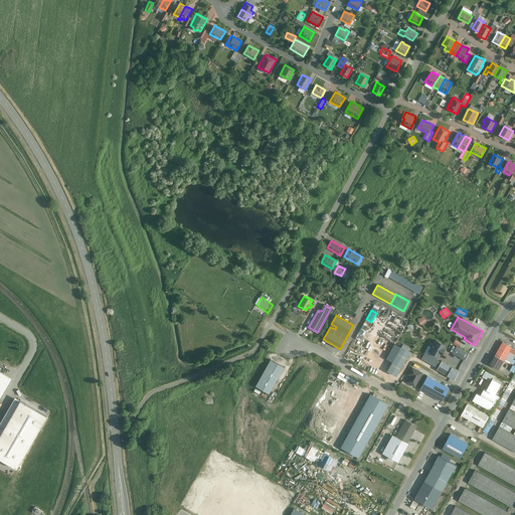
[(432,347),(430,351),(439,356),(440,353),(443,348),(445,345),(436,340),(434,343),(433,344),(431,346),(432,347)]
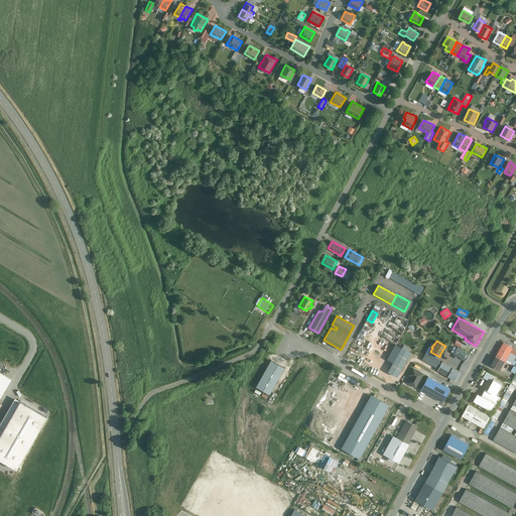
[(515,356),(515,348),(504,342),(490,364),(500,369),(505,360),(512,364),(515,356)]
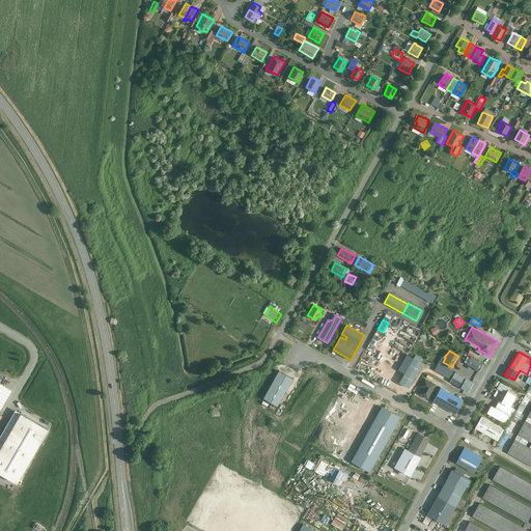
[(407,354),(398,369),(404,373),(399,383),(409,387),(422,362),(420,361),(414,357),(413,358),(407,354)]
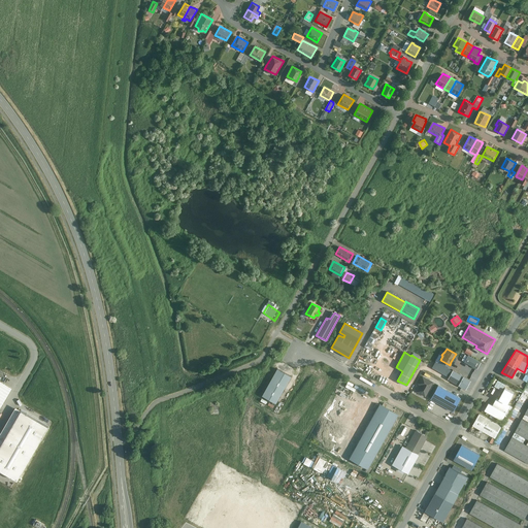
[(467,355),(464,361),(475,367),(475,368),(476,368),(481,362),(467,355)]
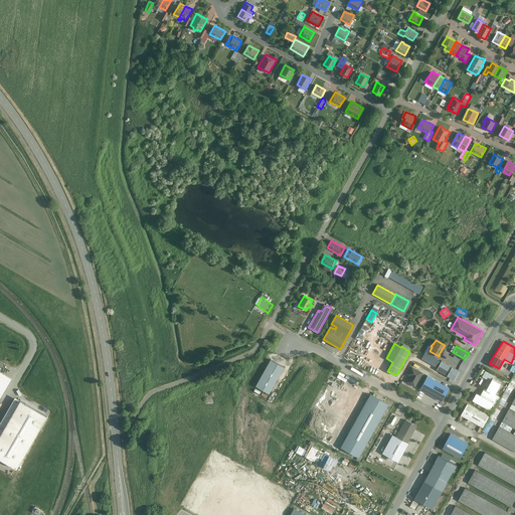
[(424,353),(421,358),(438,367),(441,362),(437,359),(435,358),(427,354),(424,353)]
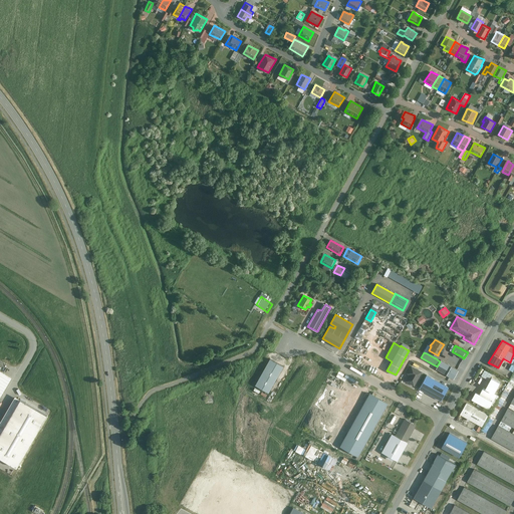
[(270,358),(255,384),(268,393),(283,366),(270,358)]
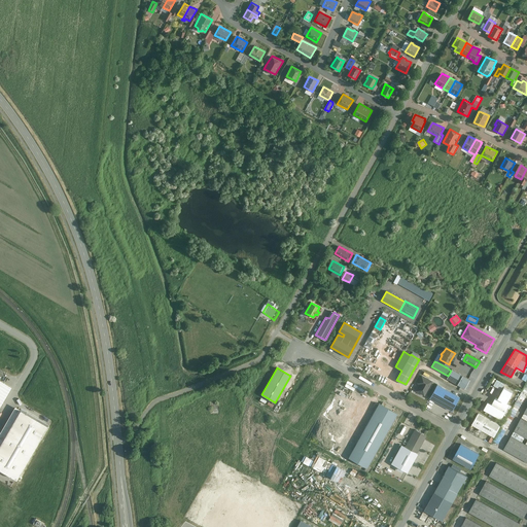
[(448,376),(447,378),(464,388),(469,379),(452,369),(451,371),(448,376)]
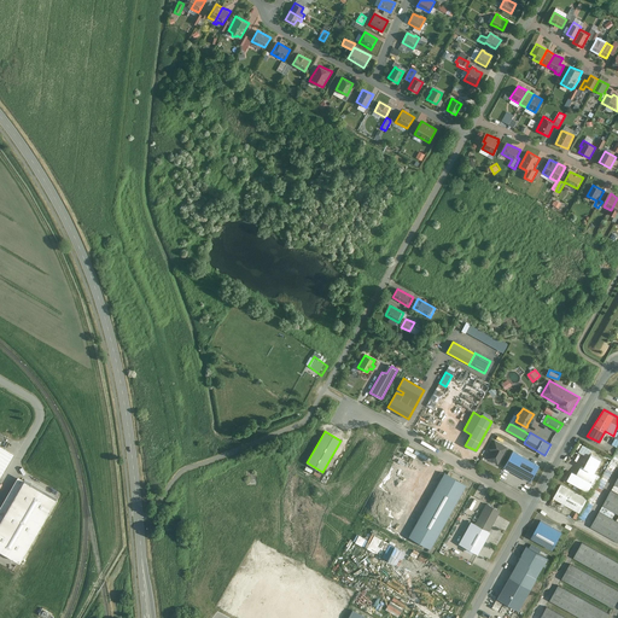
[(493,450),(488,458),(497,464),(506,448),(495,441),(490,449),(493,450)]
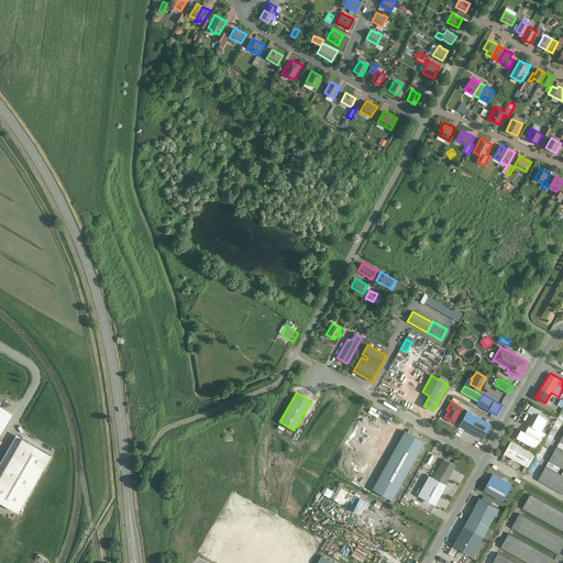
[(536,416),(539,410),(530,405),(527,411),(536,416)]
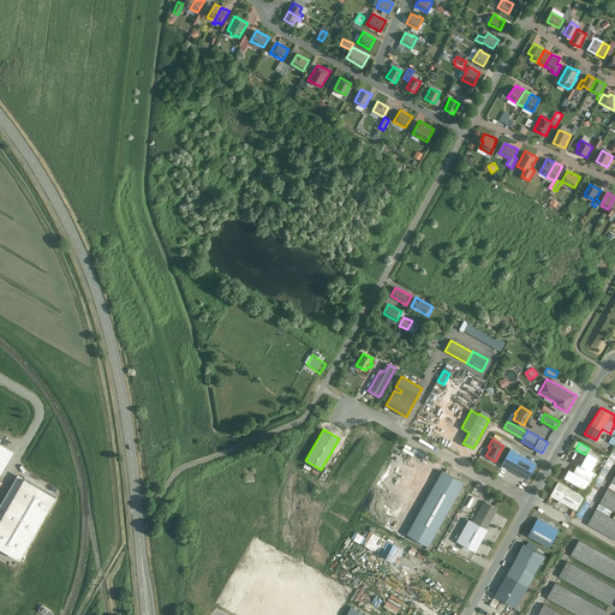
[(614,447),(589,497),(595,500),(614,458),(614,447)]
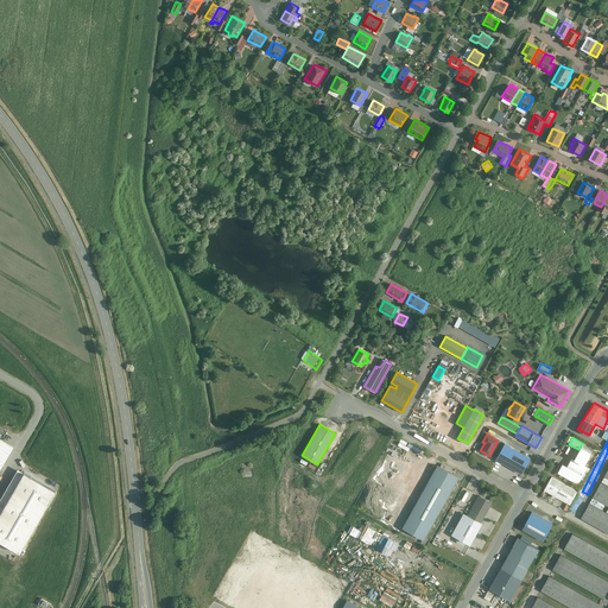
[(532,458),(507,445),(499,462),(524,475),(532,458)]
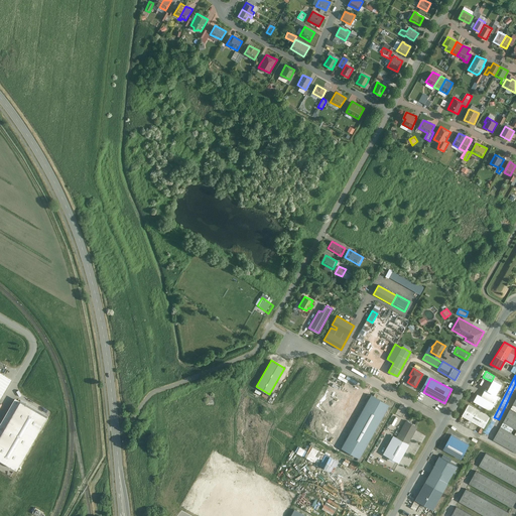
[(477,394),(474,400),(491,410),(494,411),(501,398),(499,396),(496,395),(497,394),(502,384),(494,379),(488,390),(485,389),(482,395),(477,394)]
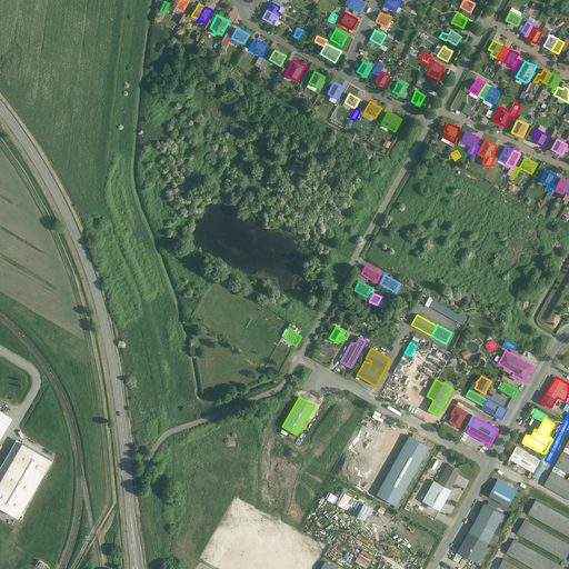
[(409,436),(377,495),(396,505),(429,447),(409,436)]
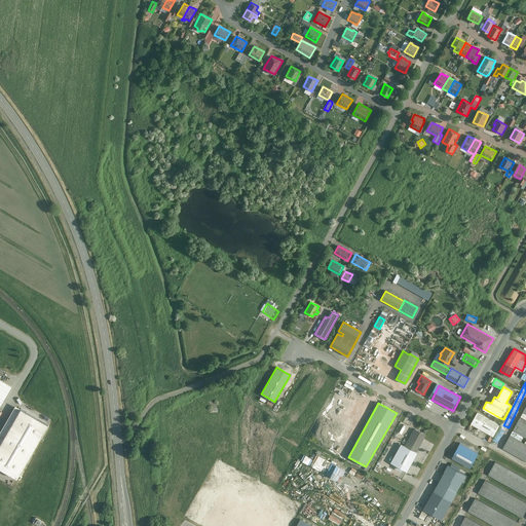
[(0,467),(16,478),(49,424),(19,406),(0,435),(0,467)]
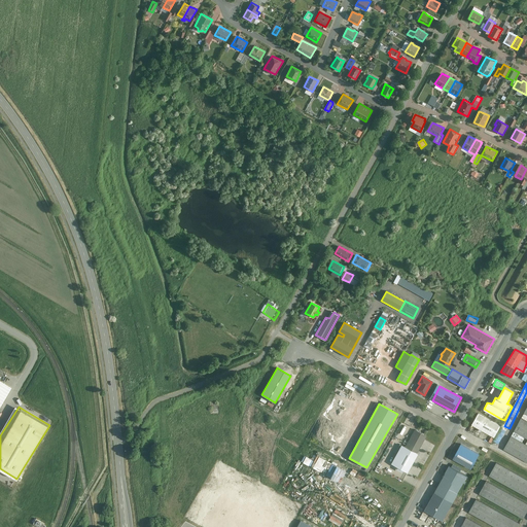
[(478,414),(471,424),(494,437),(500,426),(478,414)]
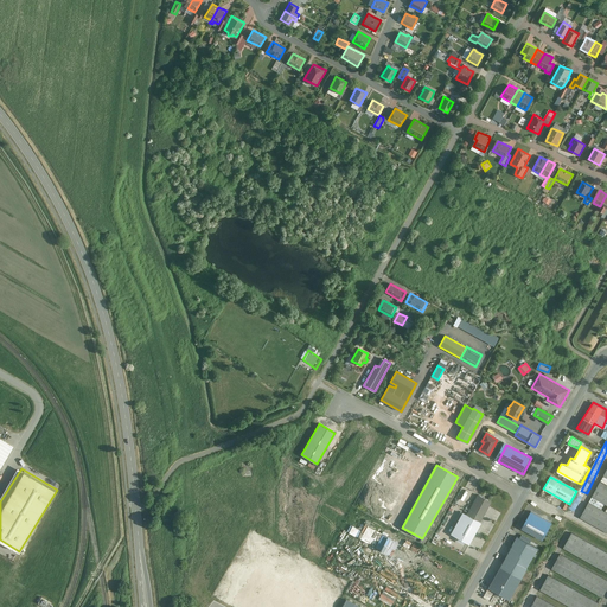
[(606,484),(600,480),(592,496),(606,504),(606,484)]
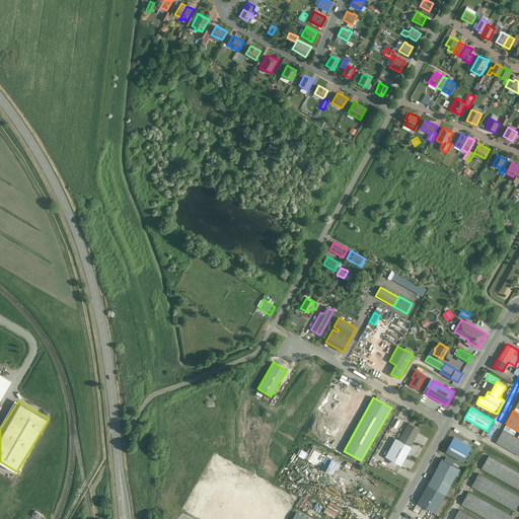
[(394,422),(395,423),(395,424),(392,423),(390,427),(396,429),(399,423),(394,420),(394,422)]
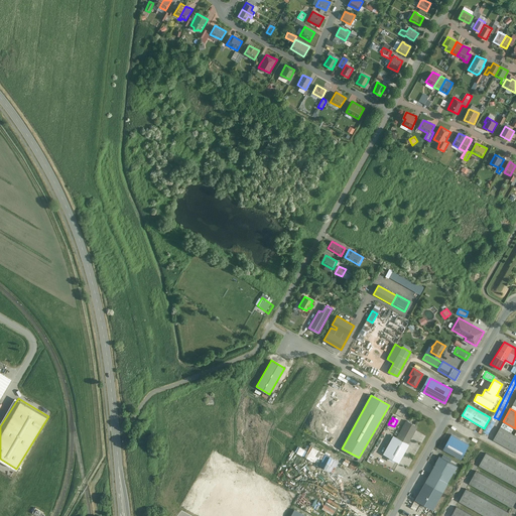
[(398,464),(417,427),(405,421),(396,437),(393,436),(382,456),(398,464)]
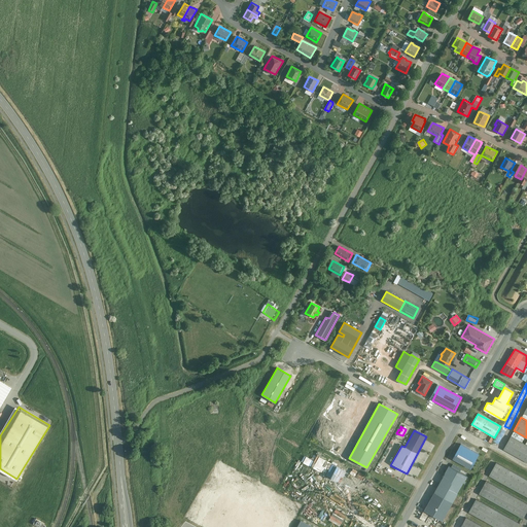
[(526,445),(512,436),(504,450),(526,462),(526,445)]
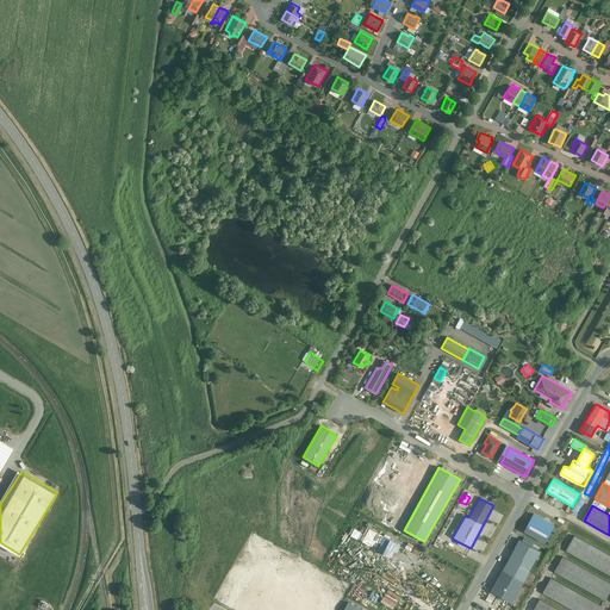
[(534,514),(531,518),(553,529),(555,526),(534,514)]
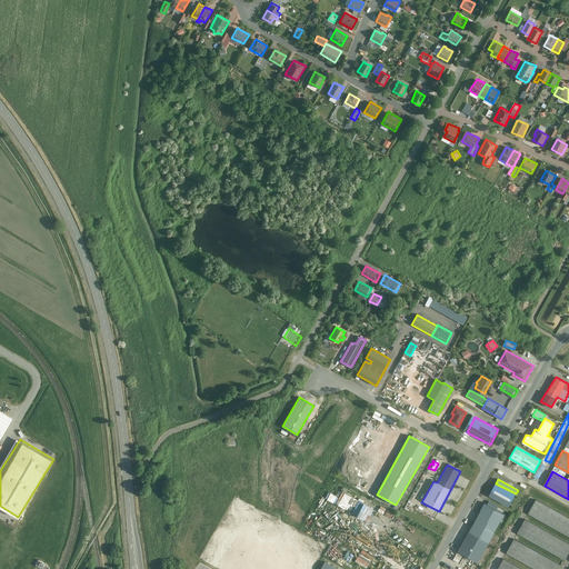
[(496,483),(489,495),(509,506),(516,493),(496,483)]
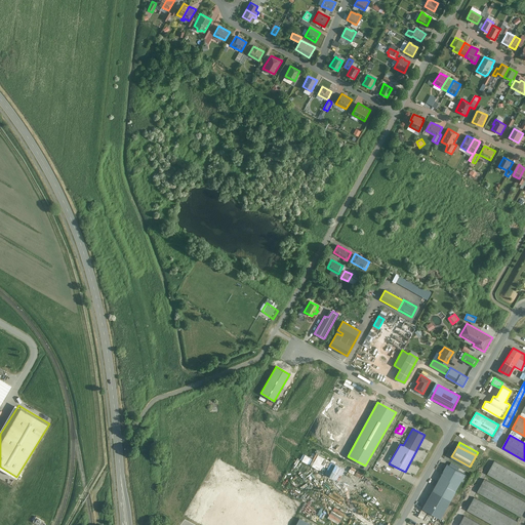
[(524,476),(494,459),(487,474),(524,495),(524,476)]
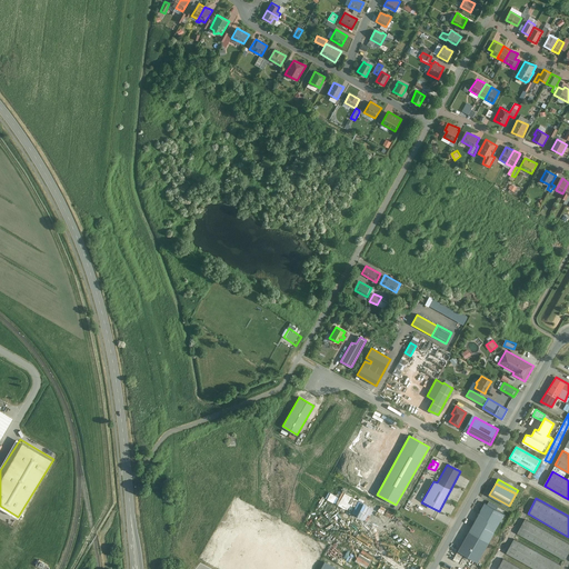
[(485,503),(457,551),(477,562),(503,515),(485,503)]
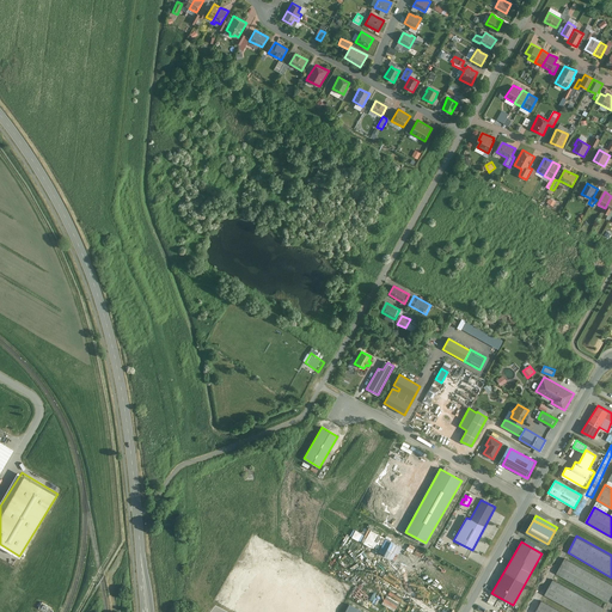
[(611,594),(611,585),(565,558),(556,575),(606,604),(611,594)]
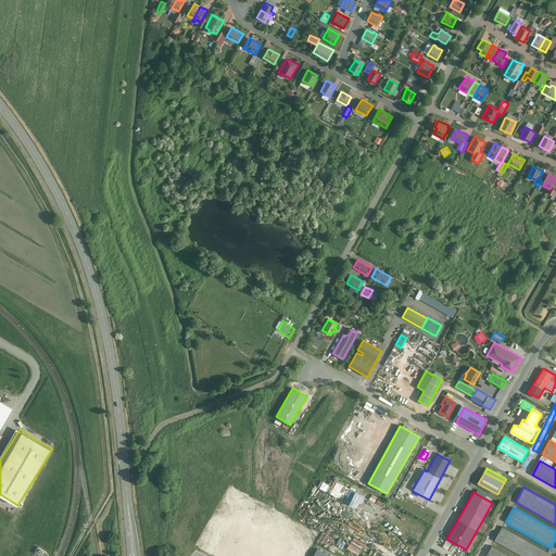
[(546,555),(550,553),(502,527),(494,541),(520,555),(546,555)]
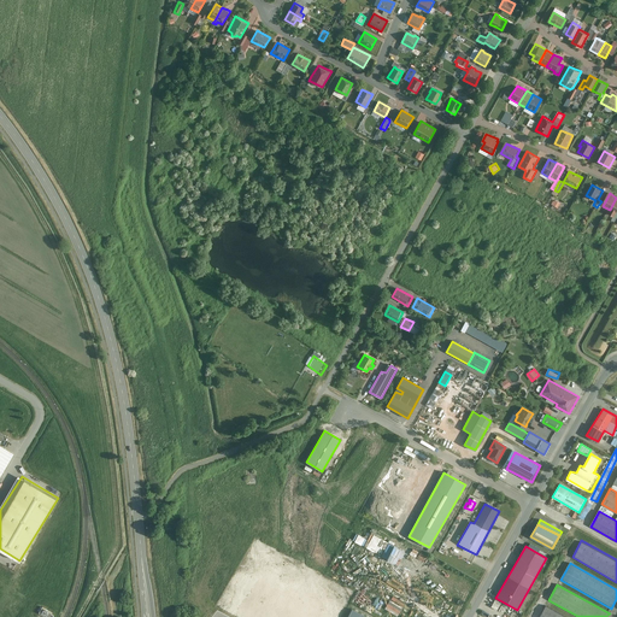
[(565,616),(545,605),(538,616),(565,616)]
